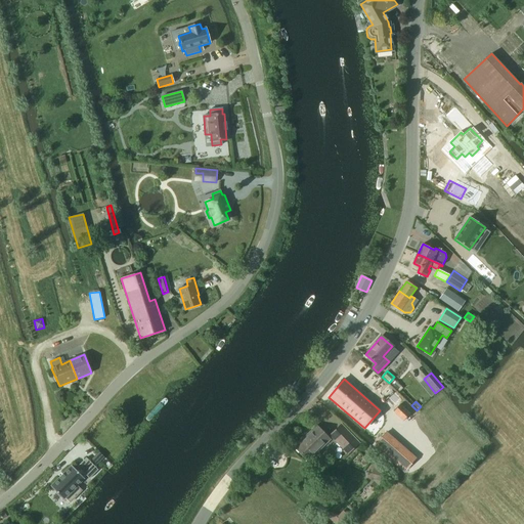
[(392,410),(402,421),(409,413),(399,403),(392,410)]
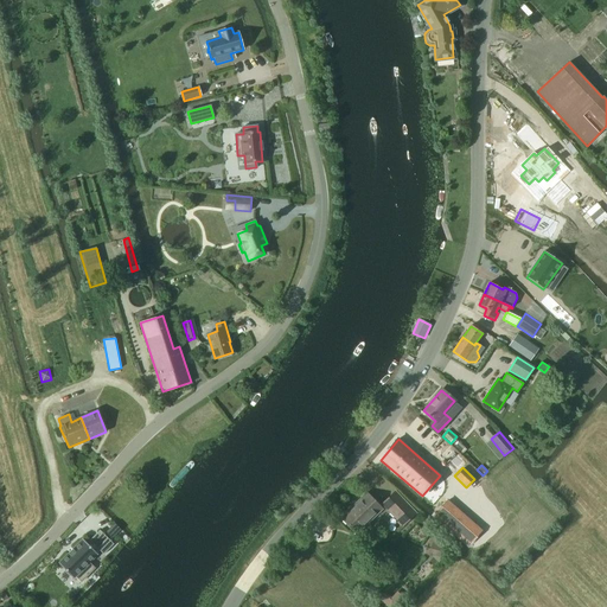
[(382,504),(403,525),(415,512),(395,491),(382,504)]
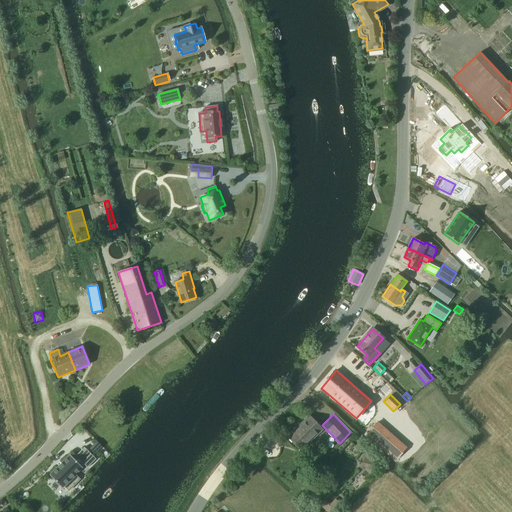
[(322,429),(309,416),(288,437),(301,450),(322,429)]
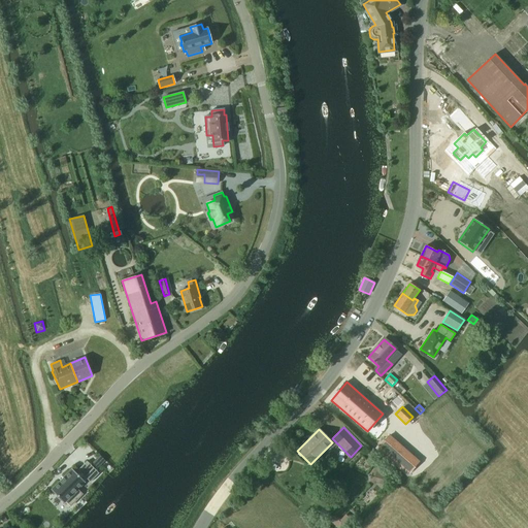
[(387,439),(378,448),(402,468),(409,460),(387,439)]
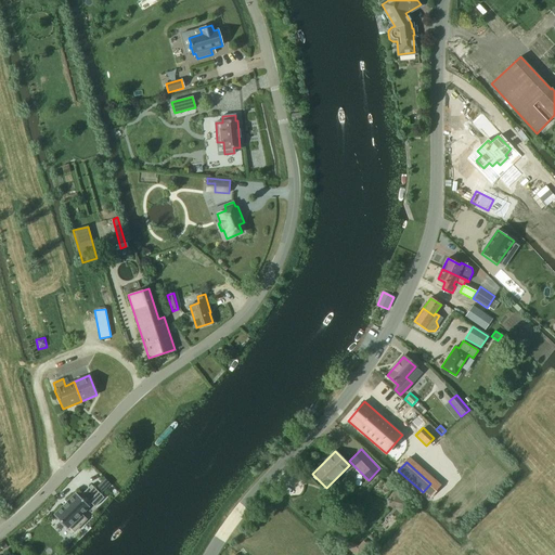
[(104,479),(97,487),(103,492),(111,485),(105,478),(104,479)]
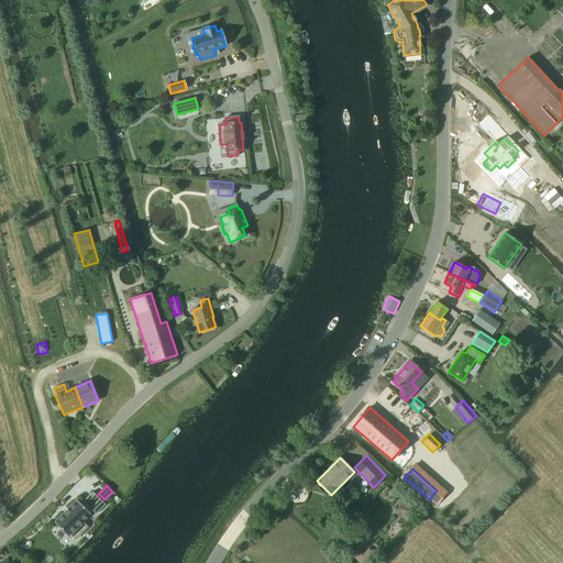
[(55,521),(54,522),(68,537),(70,534),(75,539),(88,527),(83,522),(94,511),(96,515),(106,505),(92,492),(84,501),(85,503),(81,505),(77,500),(76,500),(55,522),(55,521)]
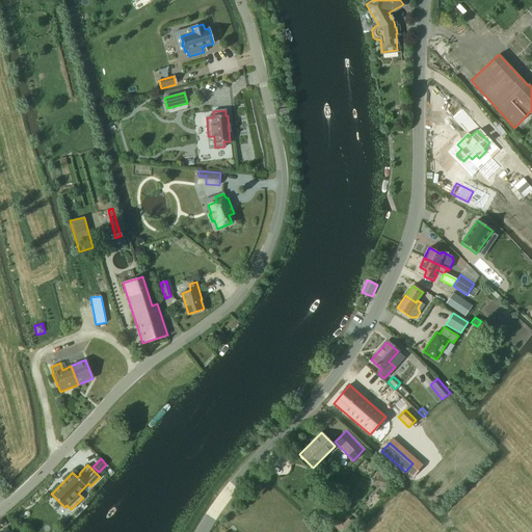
[(378,477),(376,486),(386,488),(389,479),(378,477)]
